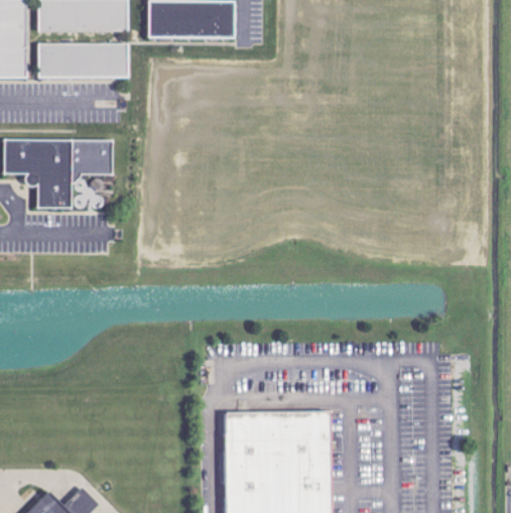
[(0,76),(24,76),(23,0),(0,0),(0,76)]
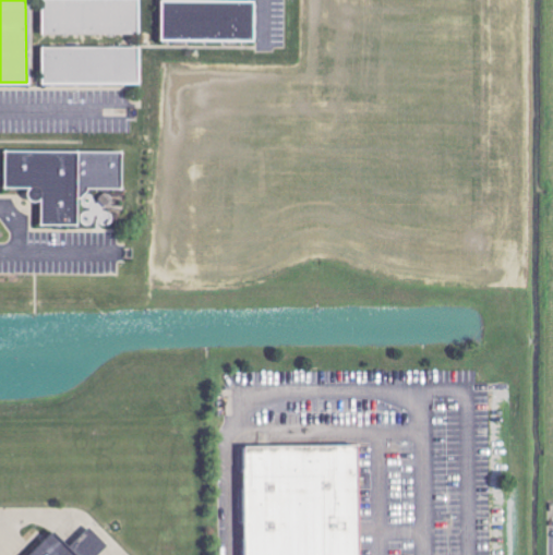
[(38,0),(39,33),(136,31),(135,0),(38,0)]
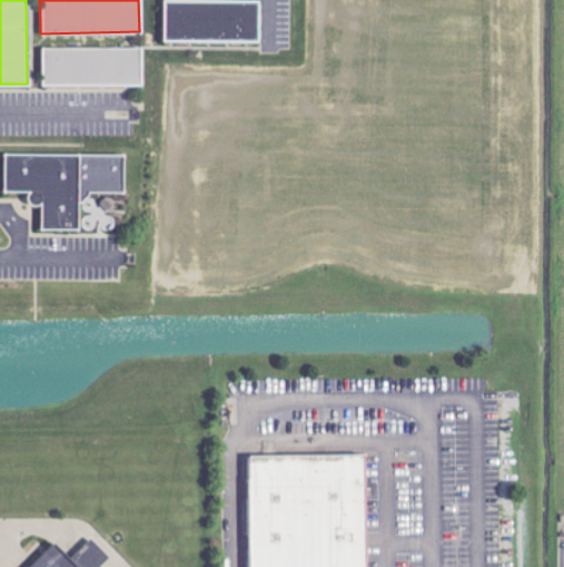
[(162,0),(161,39),(257,40),(257,0),(162,0)]
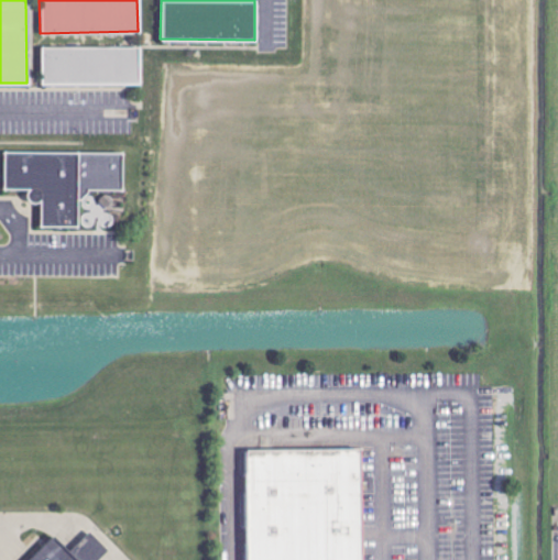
[(138,81),(138,44),(40,45),(41,83),(138,81)]
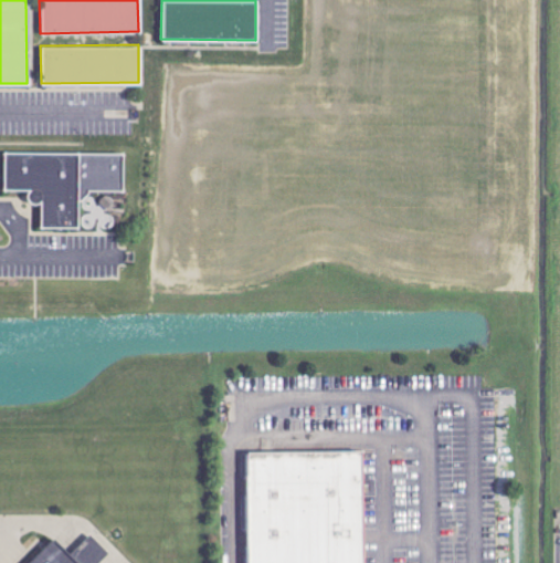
[(122,152),(2,150),(2,189),(28,189),(28,200),(40,201),(39,226),(76,227),(77,190),(122,190),(122,152)]
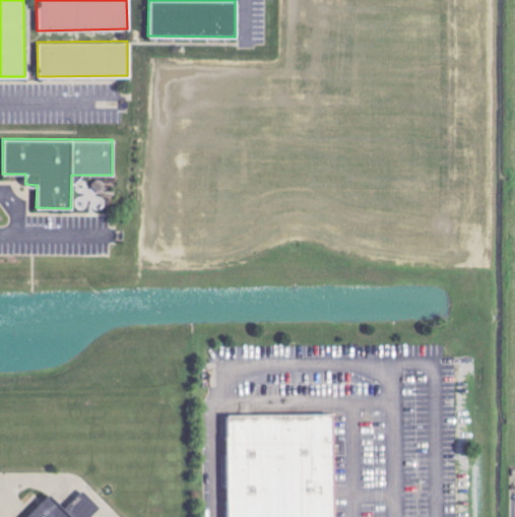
[(332,516),(332,413),(226,414),(226,516),(332,516)]
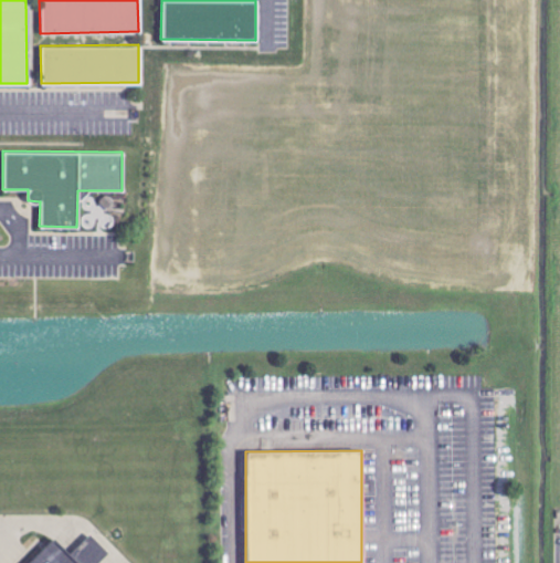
[(30,562),(101,562),(105,559),(86,540),(67,560),(50,543),(30,562)]
